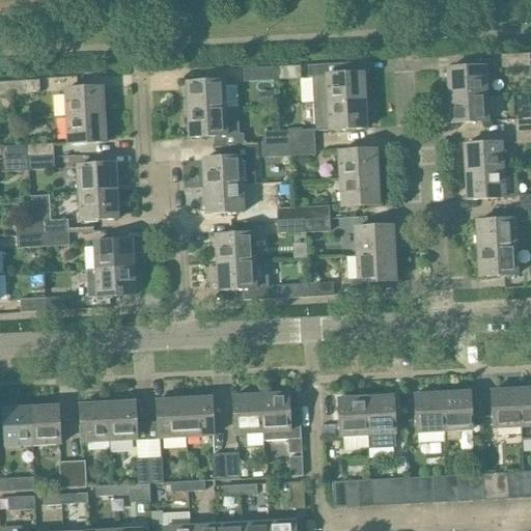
[(529,66),(528,54),(501,55),(501,67),(529,66)]
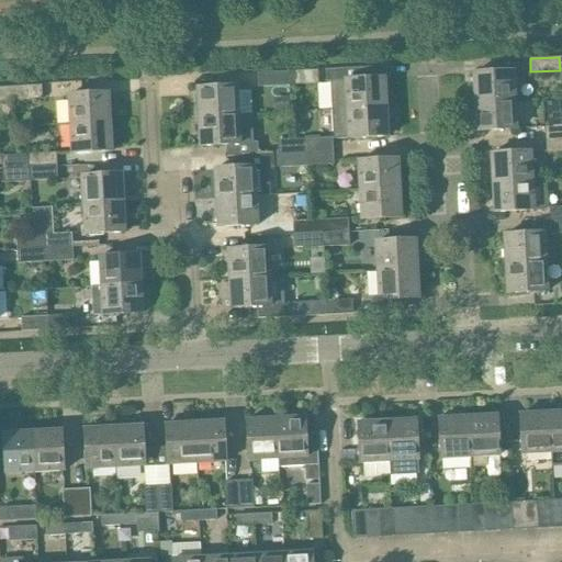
[(333,110),(388,107),(386,78),(360,79),(359,67),(325,69),(326,82),(332,82),(333,110)]
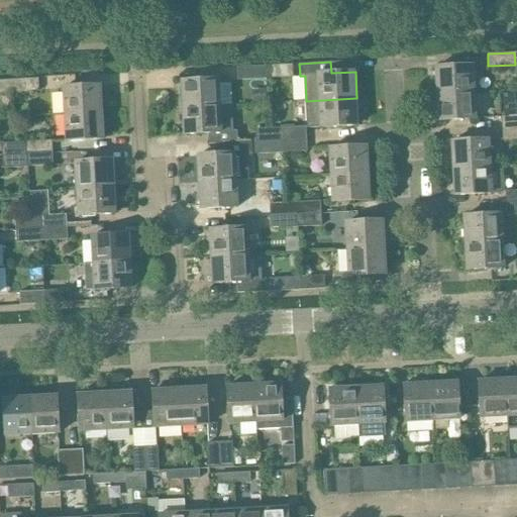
[(267,66),(268,79),(293,77),(292,64),(267,66)]
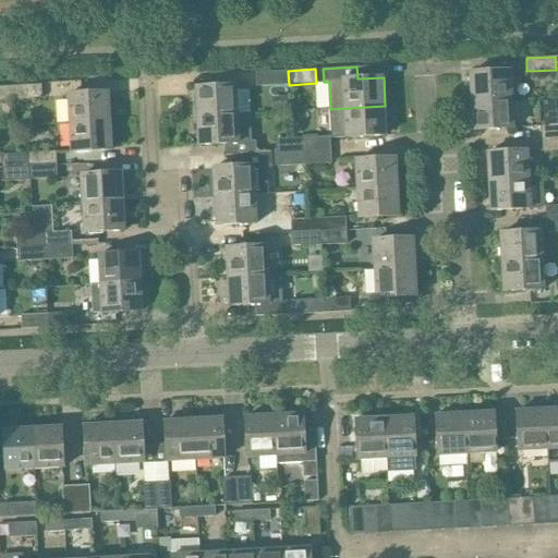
[(470,72),(471,101),(512,99),(510,70),(470,72)]
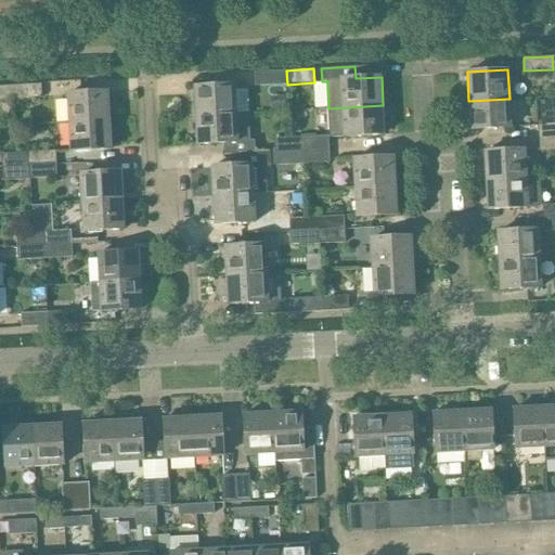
[(260,86),(287,85),(286,71),(259,72),(260,86)]
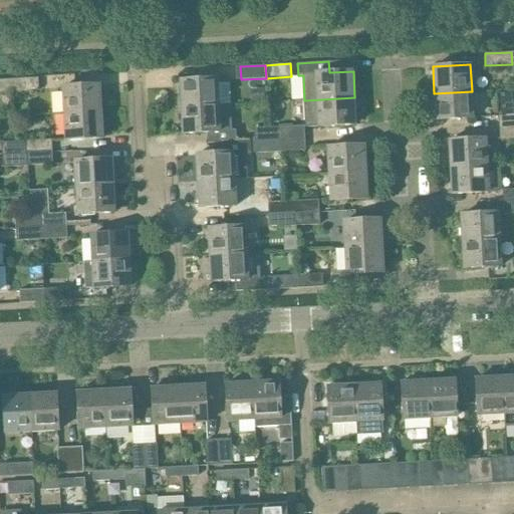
[(38,77),(14,79),(14,91),(39,89),(38,77)]
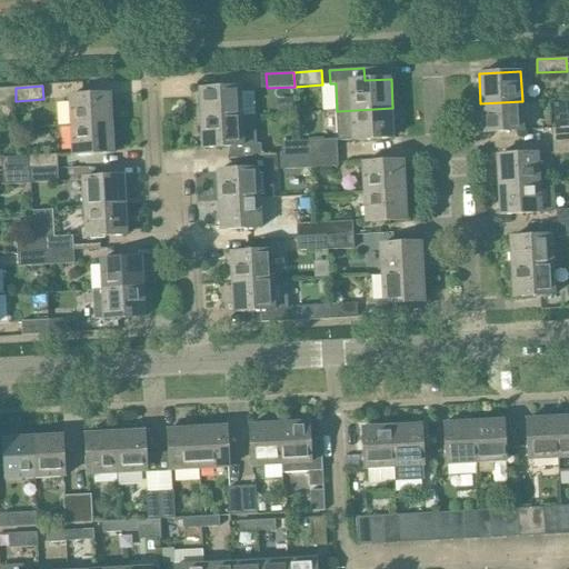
[(201,119),(242,117),(241,87),(200,89),(201,119)]
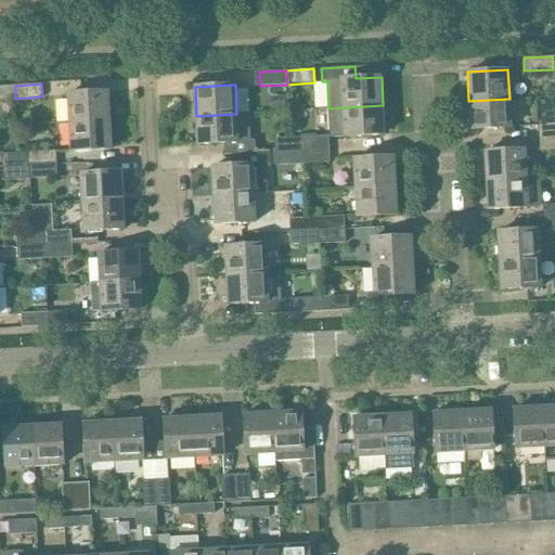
[(0,99),(15,99),(15,86),(0,86),(0,99)]
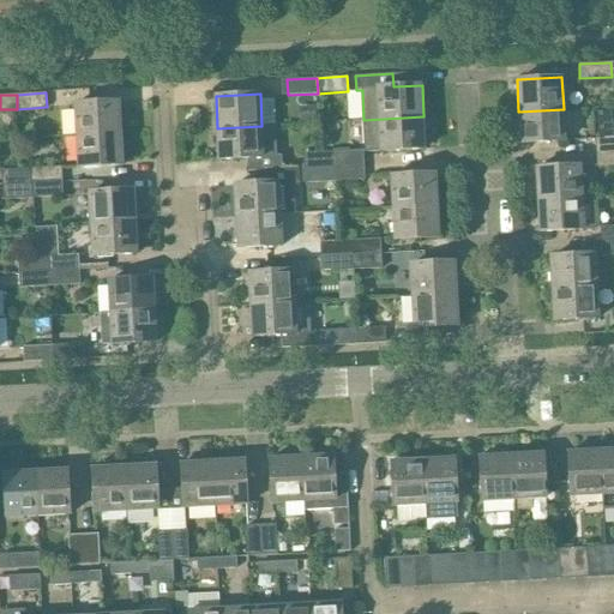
[(76,104),(78,136),(122,133),(120,102),(76,104)]
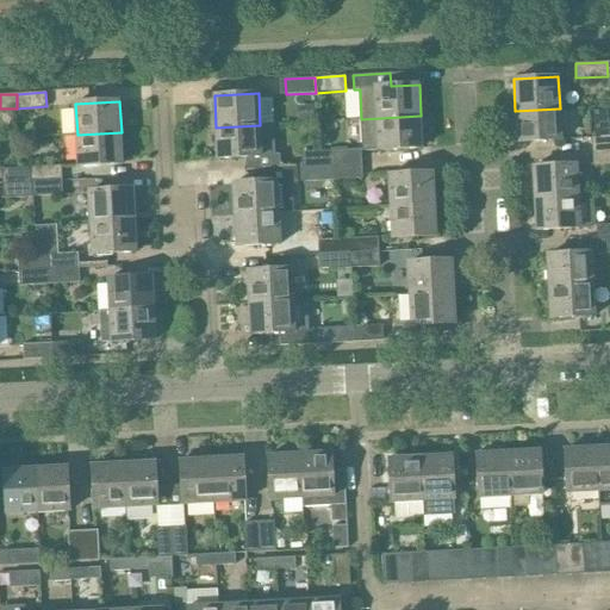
[(317,120),(316,106),(297,107),(298,123),(317,120)]
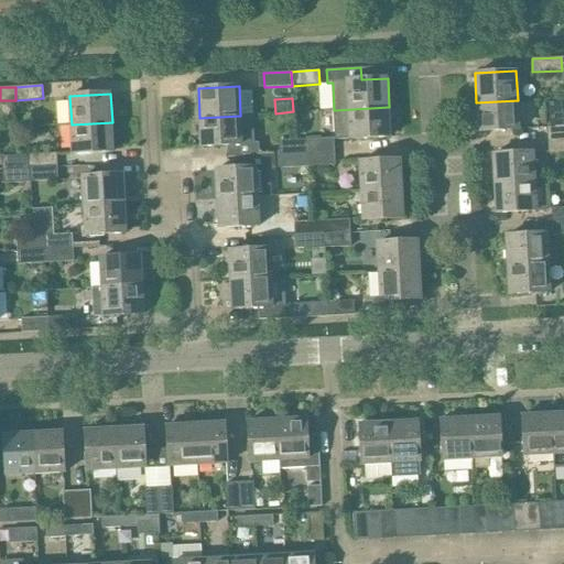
[(518,100),(476,102),(478,132),(519,130),(518,100)]
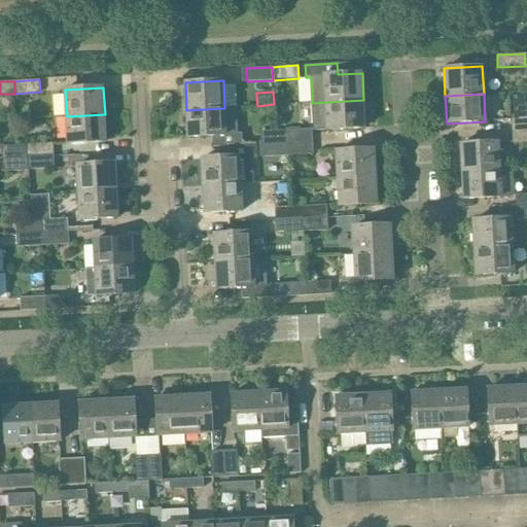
[(365,128),(363,100),(312,103),(314,129),(327,130),(365,128)]
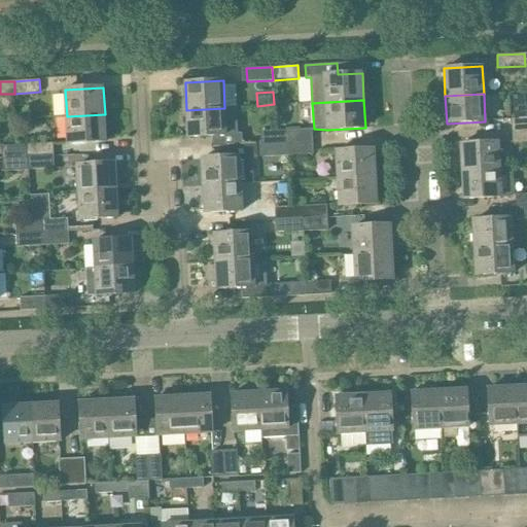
[(213,147),(219,147),(242,145),(242,134),(238,134),(236,107),(224,108),(186,110),(188,137),(212,136),(213,147)]
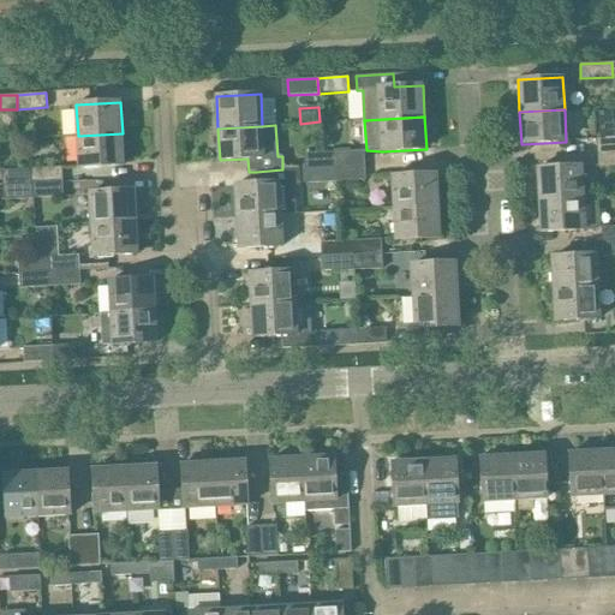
[(124,165),(123,133),(78,136),(79,166),(124,165)]
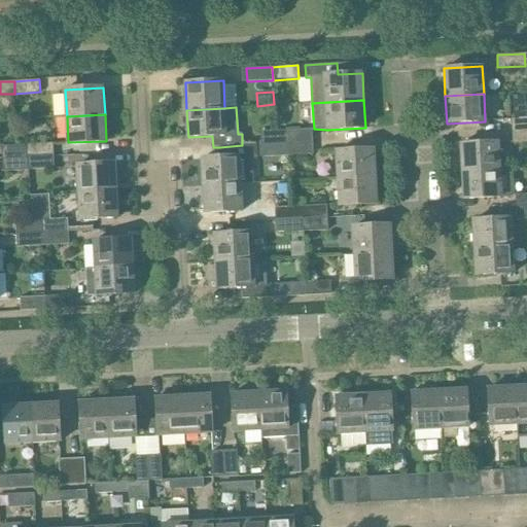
[(512,131),(526,129),(526,116),(511,117),(512,131)]
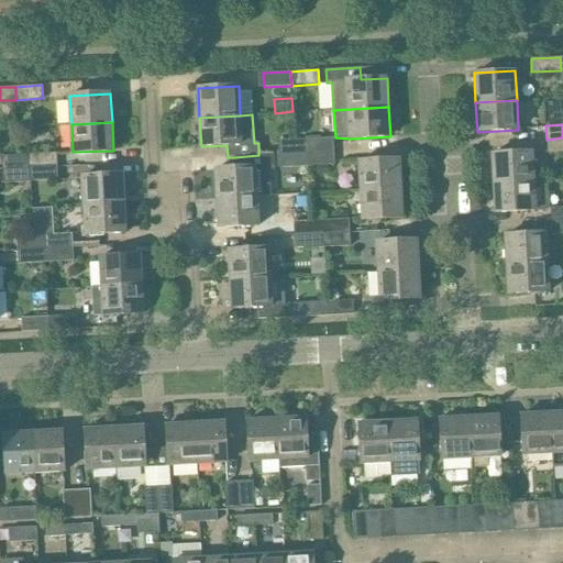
[(306,139),(306,153),(333,151),(333,138),(306,139)]
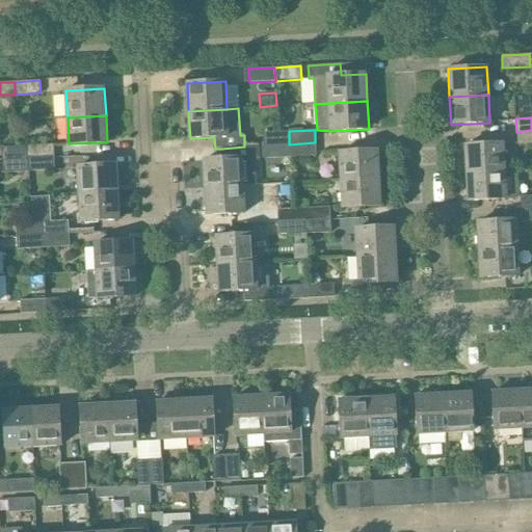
[(531,143),(531,130),(516,132),(517,144),(531,143)]
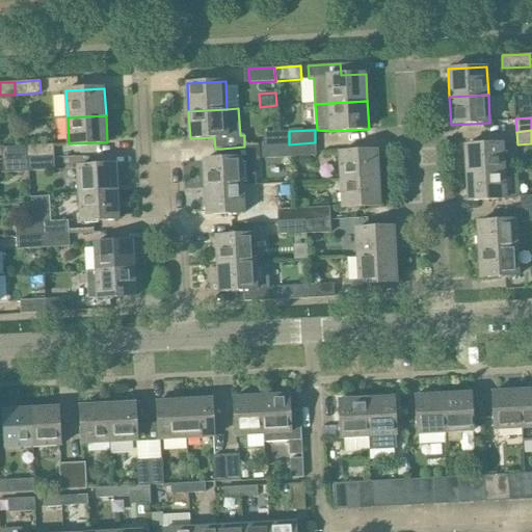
[(289,144),(289,131),(275,132),(276,144),(289,144)]
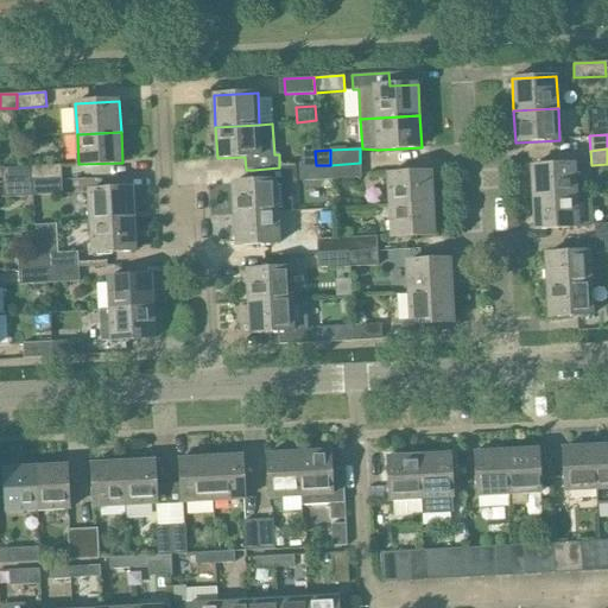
[(360,163),(330,165),(331,179),(361,178),(360,163)]
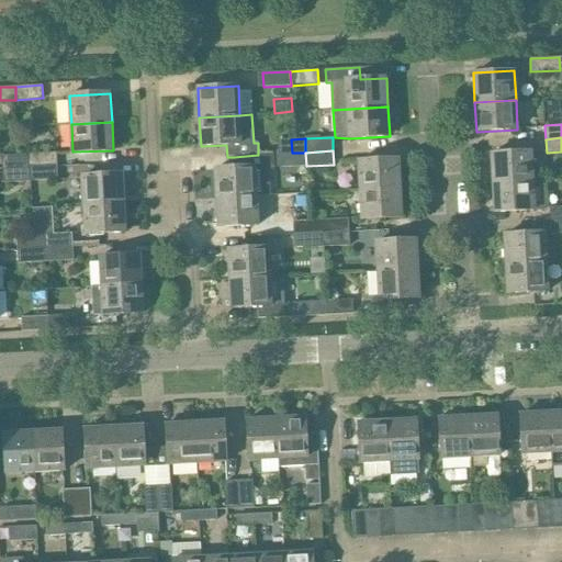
[(491,154),(492,183),(532,181),(531,152),(491,154)]
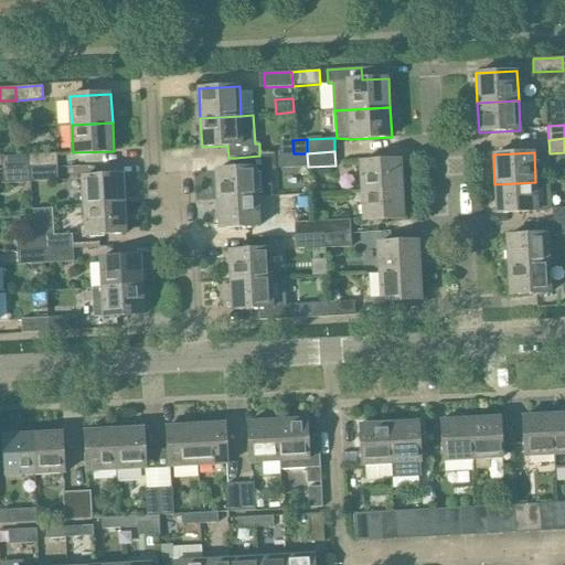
[(29,155),(30,169),(57,167),(57,153),(29,155)]
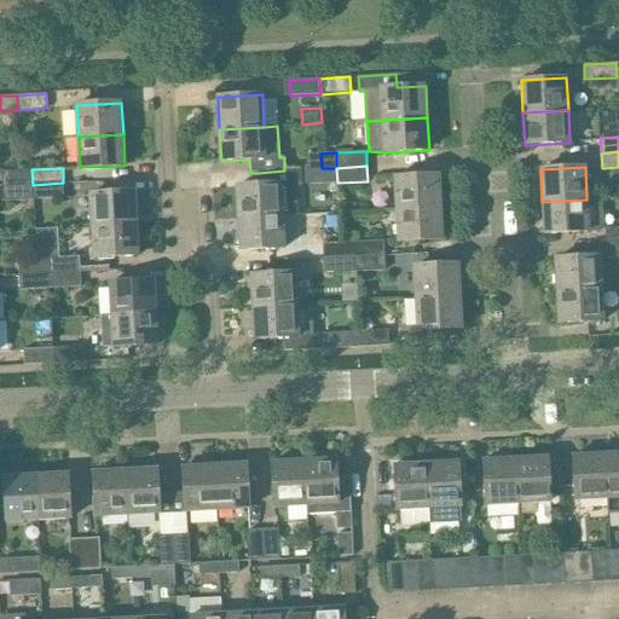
[(323,184),(337,183),(336,168),(322,168),(323,184)]
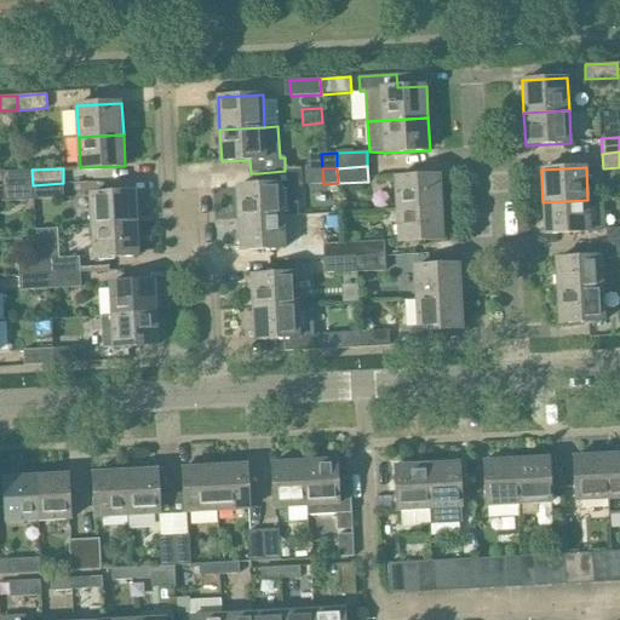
[(3,187),(33,185),(32,170),(1,172),(3,187)]
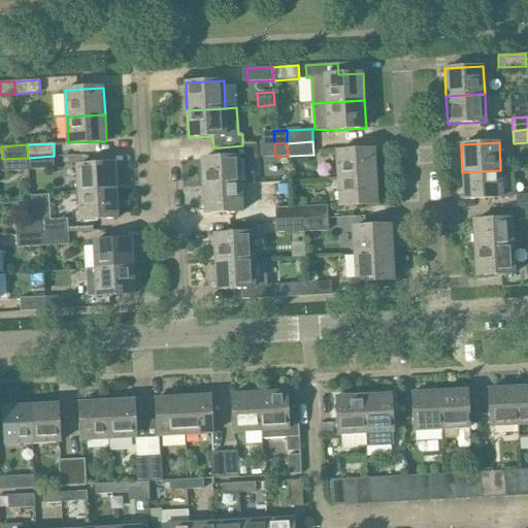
[(242,145),(220,147),(220,158),(202,159),(203,186),(242,184),(242,185),(254,185),(253,160),(258,160),(257,145),(242,145)]
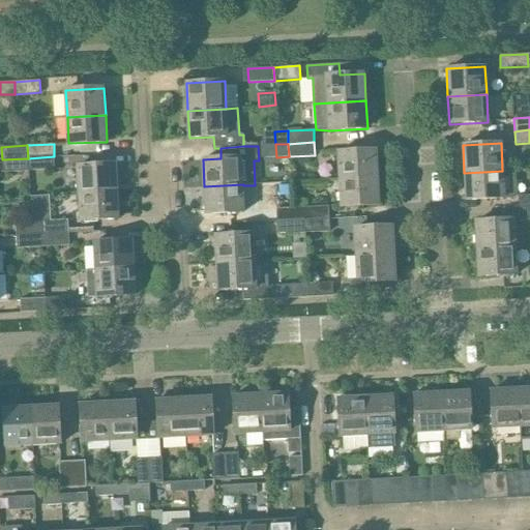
[(341,179),(378,177),(377,149),(339,151),(341,179)]
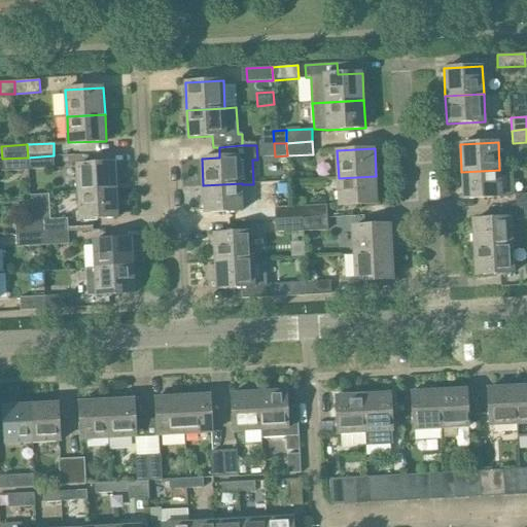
[(54,155),(28,157),(29,170),(55,168),(54,155)]
